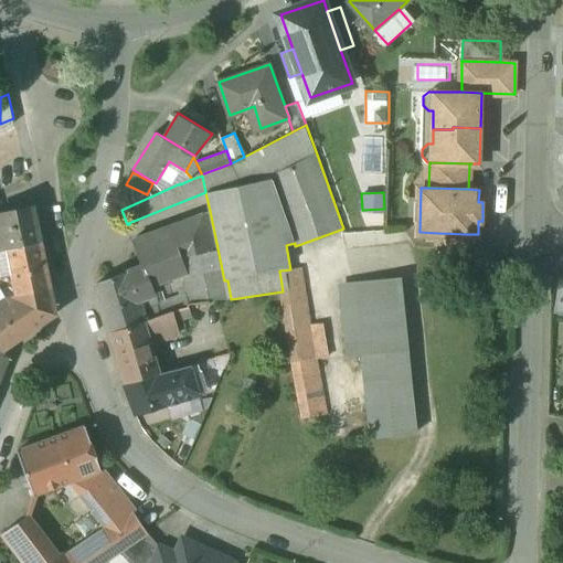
[(32,208),(0,212),(0,251),(6,251),(40,243),(32,208)]
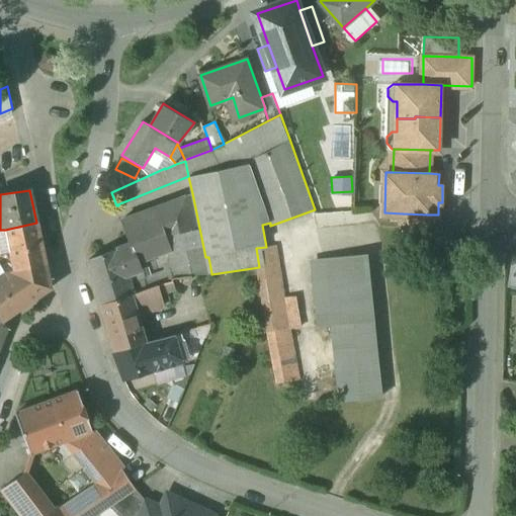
[(192,193),(123,219),(122,220),(132,243),(140,258),(156,252),(169,249),(173,267),(174,279),(211,273),(208,257),(205,257),(192,193)]
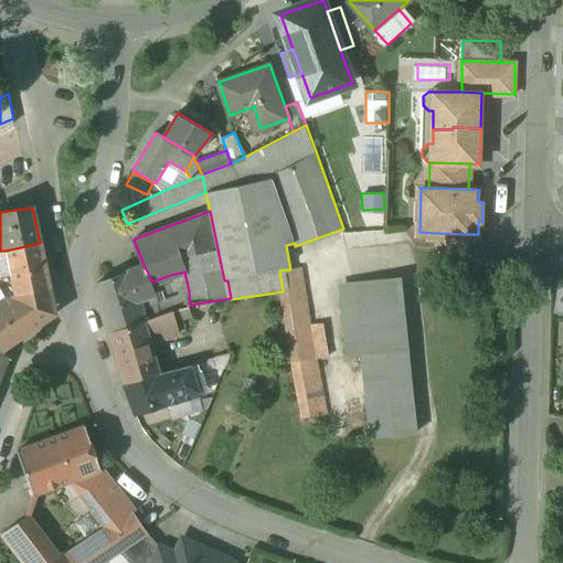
[(466,234),(439,233),(439,246),(466,246),(466,234)]
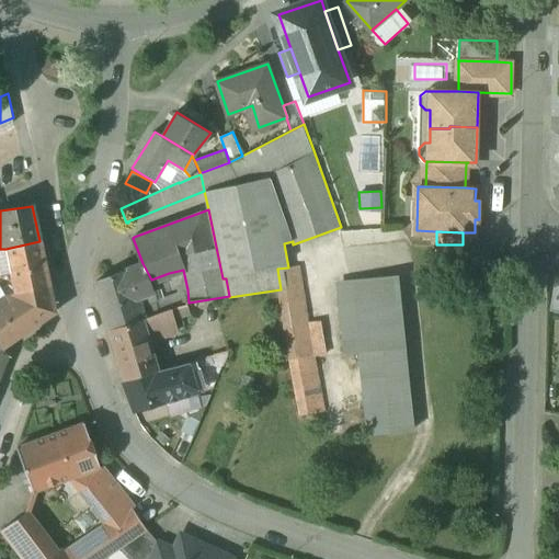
[(40,241),(6,249),(11,274),(15,294),(49,286),(40,241)]
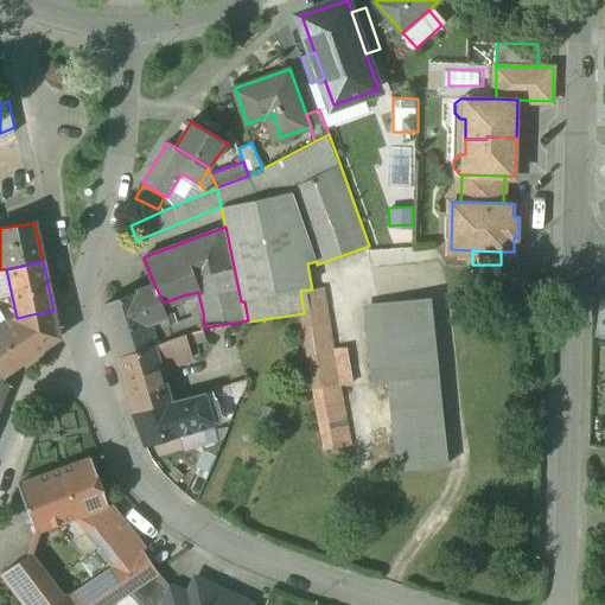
[(0,269),(0,284),(2,297),(12,297),(6,269),(0,269)]
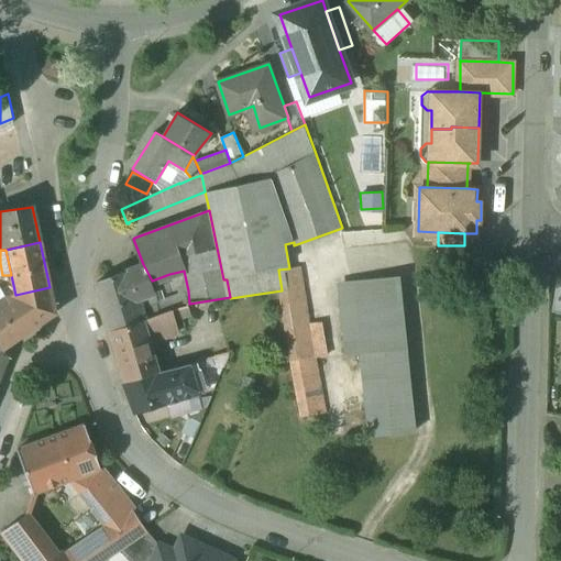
[(143,264),(98,282),(99,293),(110,330),(111,330),(144,321),(144,319),(173,309),(189,305),(189,304),(188,290),(160,300),(152,281),(143,264)]
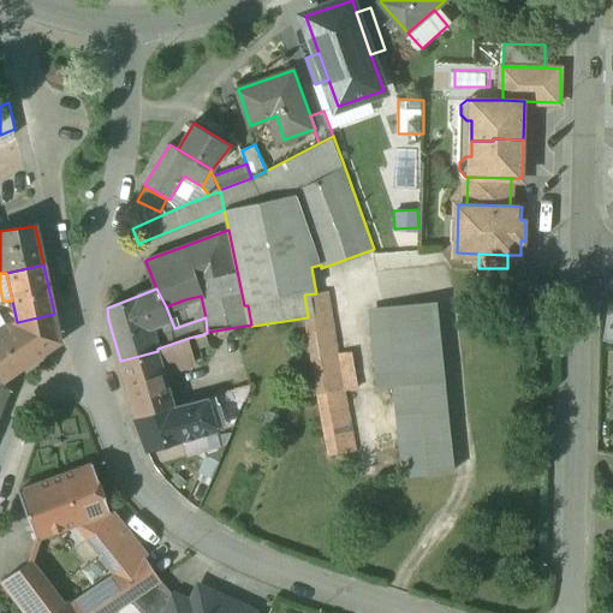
[(316,293),(304,295),(308,317),(331,453),(355,451),(327,291),(316,293)]
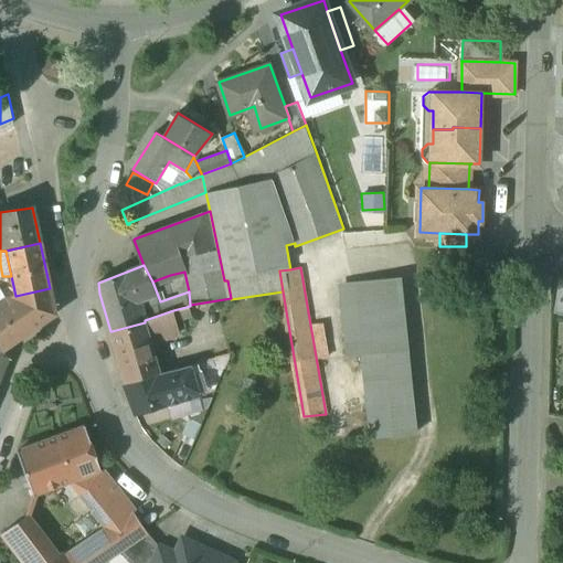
[(400,278),(358,283),(363,354),(371,436),(416,432),(400,278)]
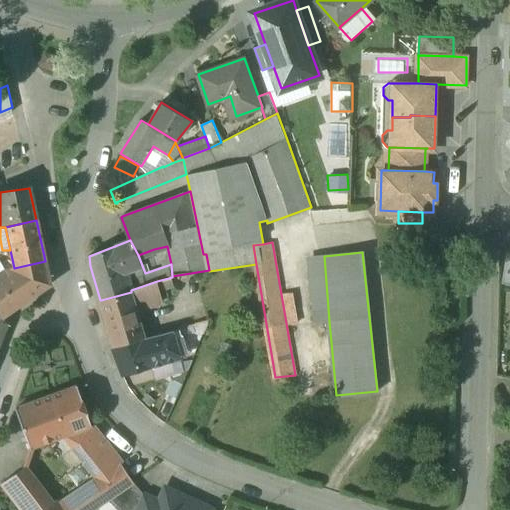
[(324,256),(309,258),(315,322),(329,321),(324,256)]
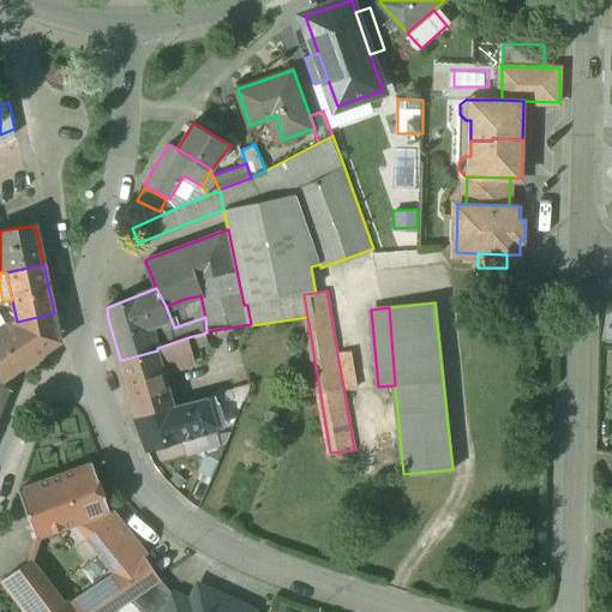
[(17,322),(7,323),(0,312),(0,325),(7,335),(21,324),(17,322)]
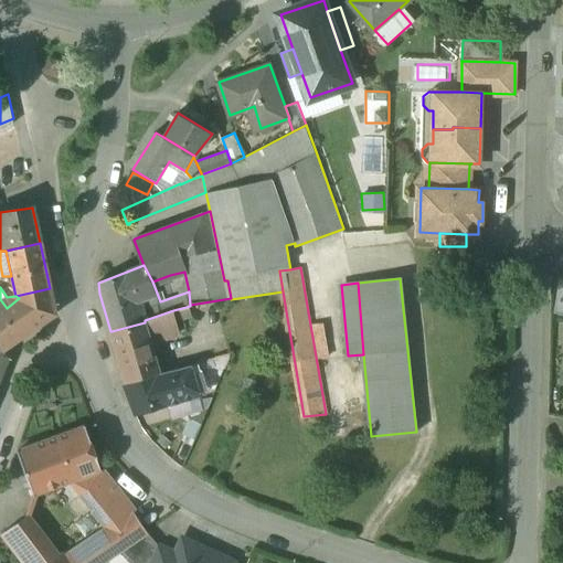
[(50,288),(16,296),(19,298),(7,308),(0,311),(0,344),(2,350),(4,350),(57,314),(50,288)]
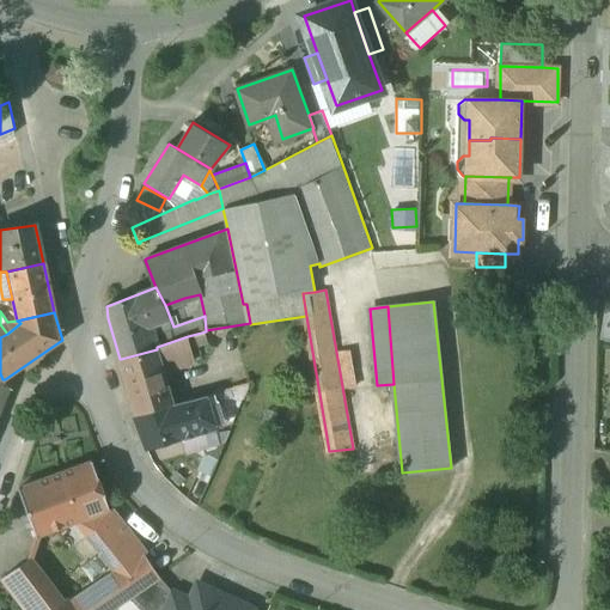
[(188,336),(157,347),(157,349),(162,365),(193,357),(188,336)]
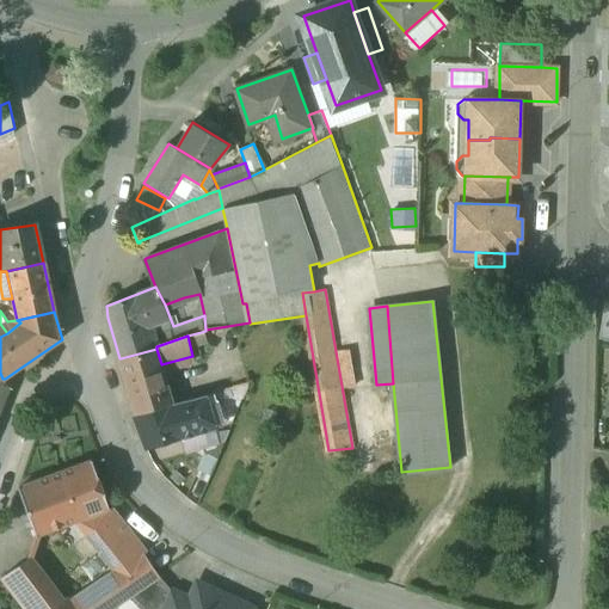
[(157,349),(121,358),(136,413),(171,405),(171,404),(172,404),(161,364),(157,349)]
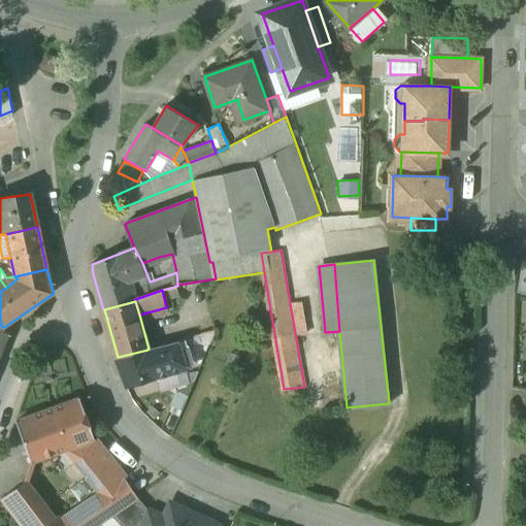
[(0,355),(8,334),(4,327),(2,327),(0,322),(0,355)]
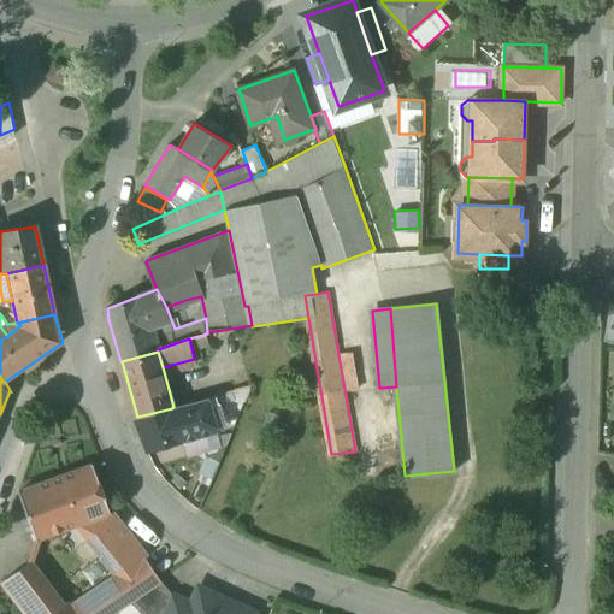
[(232,393),(207,399),(210,406),(235,400),(232,393)]
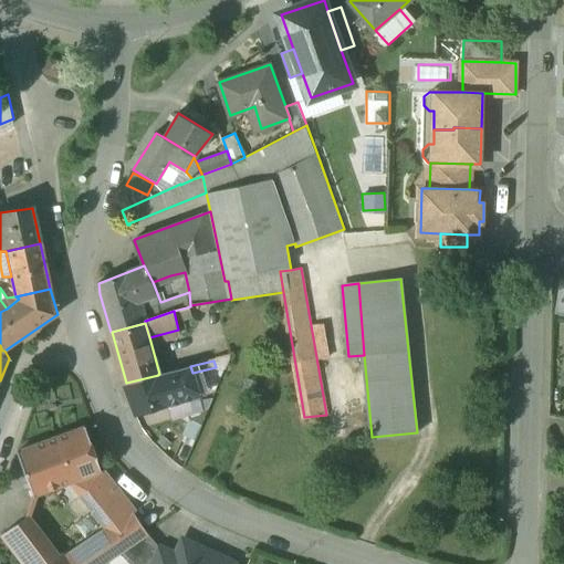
[(190,366),(158,375),(168,404),(199,394),(192,373),(190,366)]
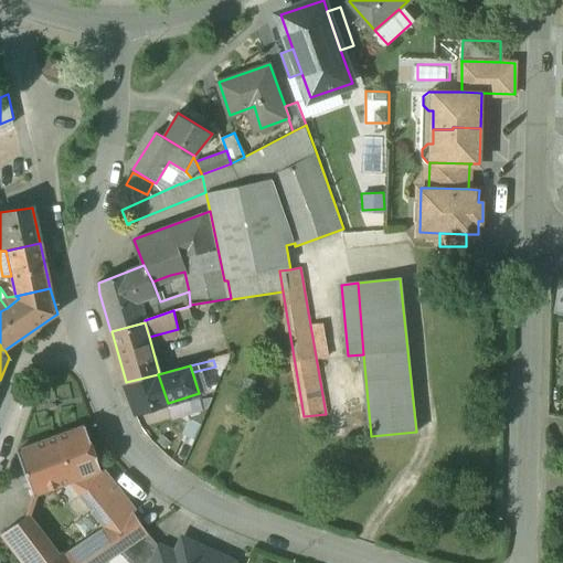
[(158,374),(126,382),(137,412),(168,403),(158,374)]
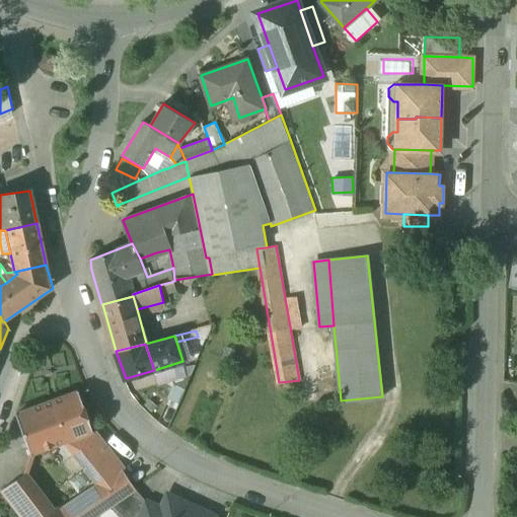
[(79,390),(52,400),(67,441),(94,431),(79,390)]
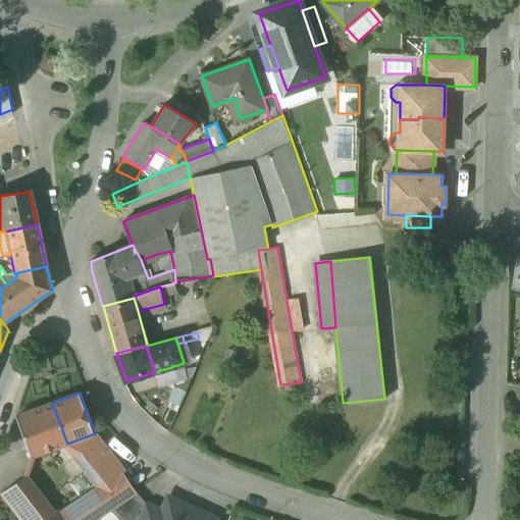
[(52,403),(16,416),(32,457),(64,445),(67,444),(52,403)]
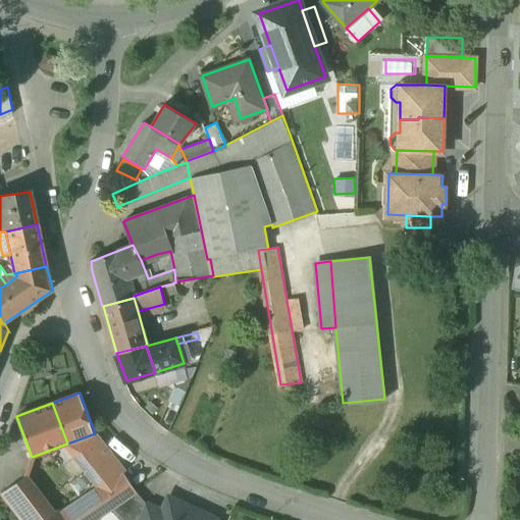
[(67,444),(64,445),(99,488),(124,471),(95,433),(67,444)]
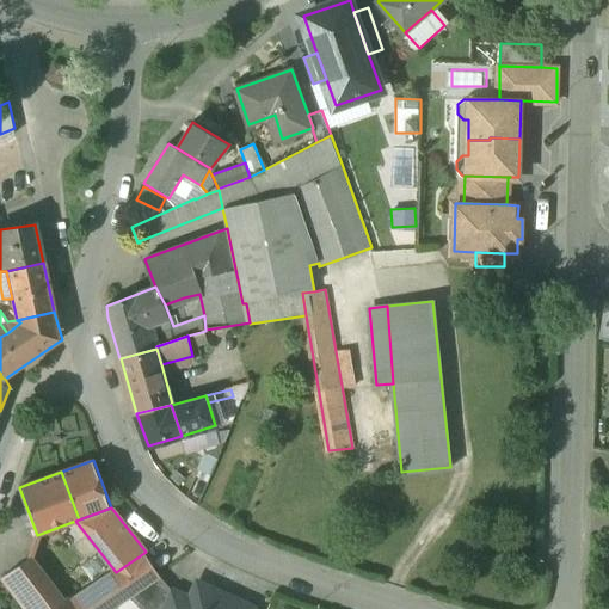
[(116,572),(68,607),(65,602),(53,608),(110,608),(131,595),(161,574),(146,552),(116,572)]
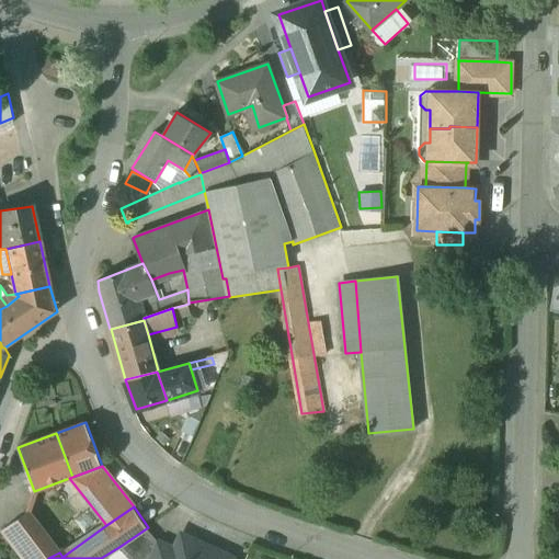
[(48,558),(59,552),(27,510),(3,529),(25,558),(48,558)]
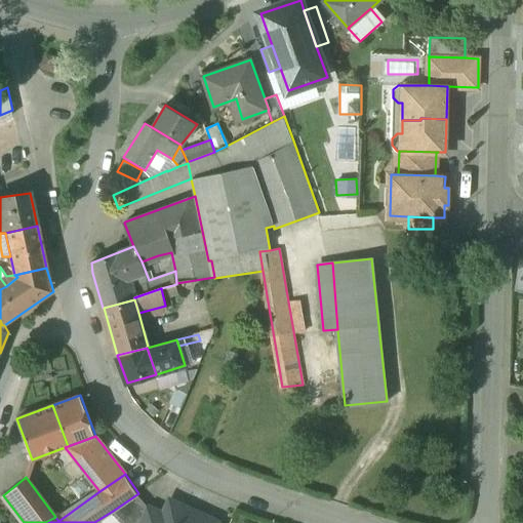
[(148,507),(138,493),(113,511),(125,522),(158,522),(163,514),(161,513),(148,507)]
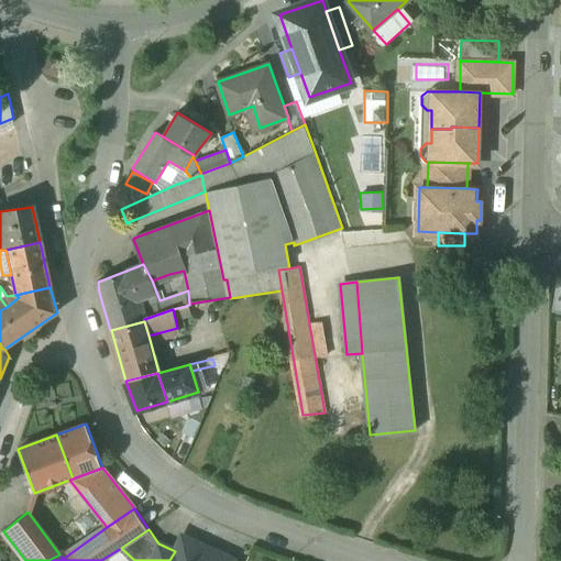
[(231,560),(232,559),(180,536),(173,550),(175,551),(169,560),(231,560)]
